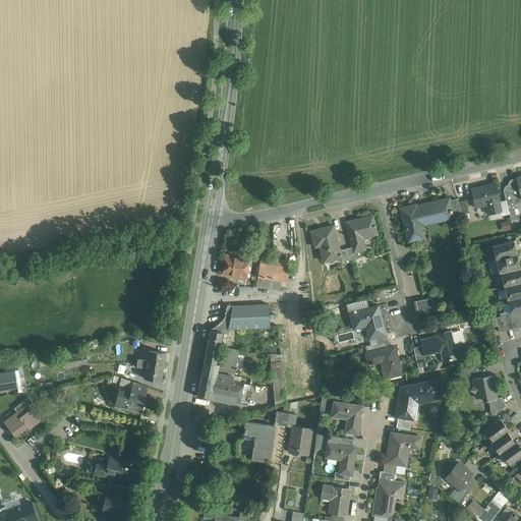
[(516,178),(510,180),(508,183),(509,184),(506,185),(504,188),(505,189),(504,190),(507,204),(508,210),(520,206),(520,196),(520,197),(516,178)]
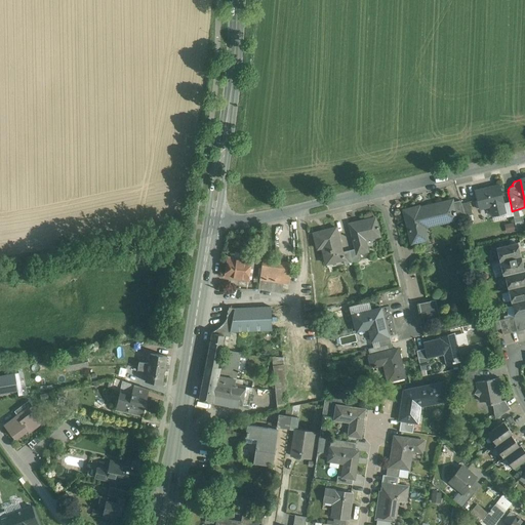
[(499,185),(475,190),(479,208),(490,205),(492,215),(506,212),(502,203),(503,202),(499,185)]
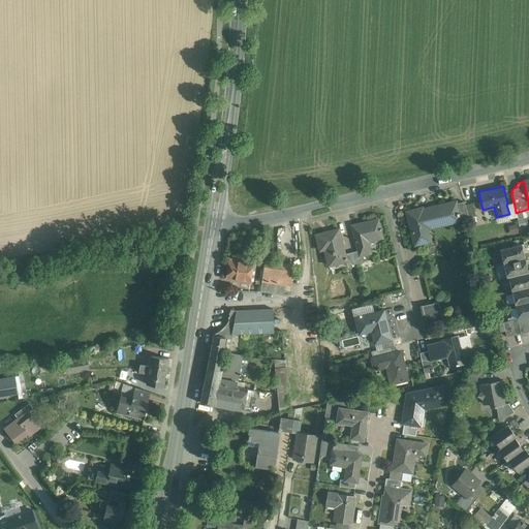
[(422,209),(407,212),(415,244),(430,241),(427,228),(460,220),(456,204),(456,201),(423,210),(422,209)]
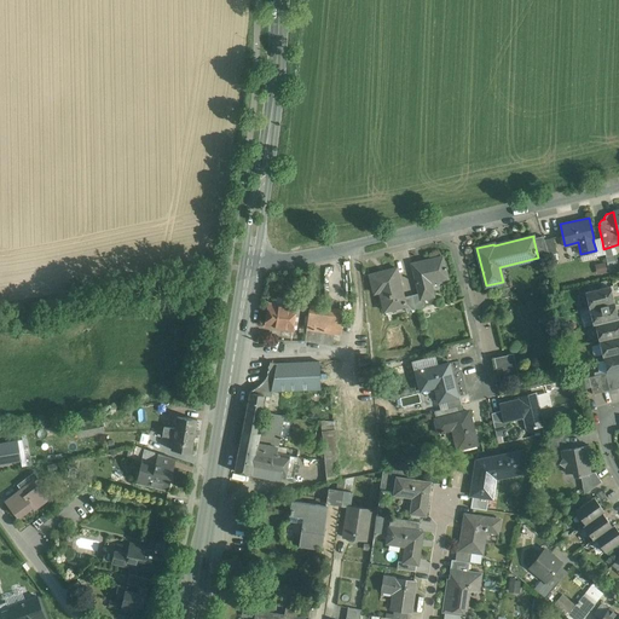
[(543,236),(533,238),(538,258),(549,255),(544,239),(543,236)]
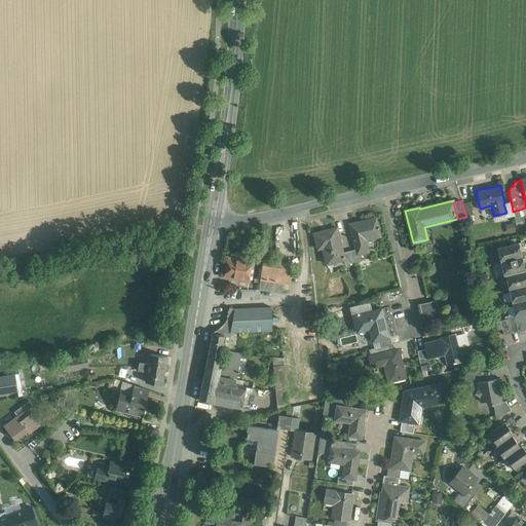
[(470,201),(462,203),(466,217),(474,215),(470,201)]
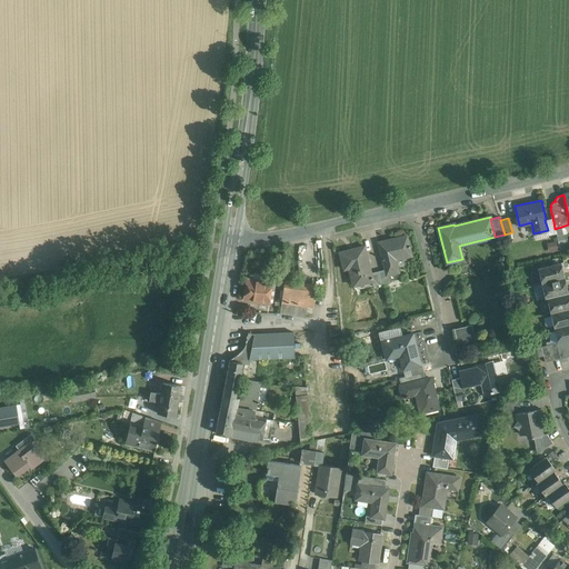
[(407,236),(379,242),(385,269),(387,269),(389,275),(399,272),(396,259),(412,256),(410,248),(412,247),(411,245),(409,246),(407,236)]
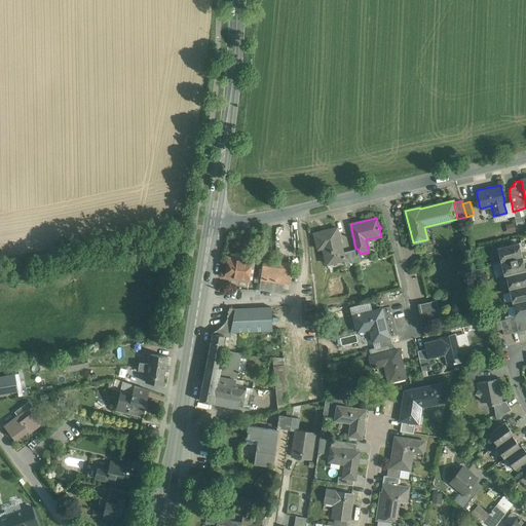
[(516,231),(516,224),(506,224),(508,232),(516,231)]
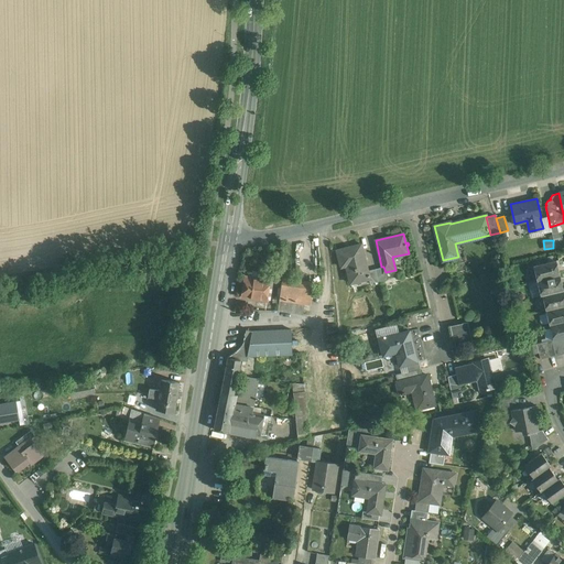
[(361,243),(337,250),(342,267),(346,266),(350,283),(369,279),(367,271),(368,270),(361,243)]
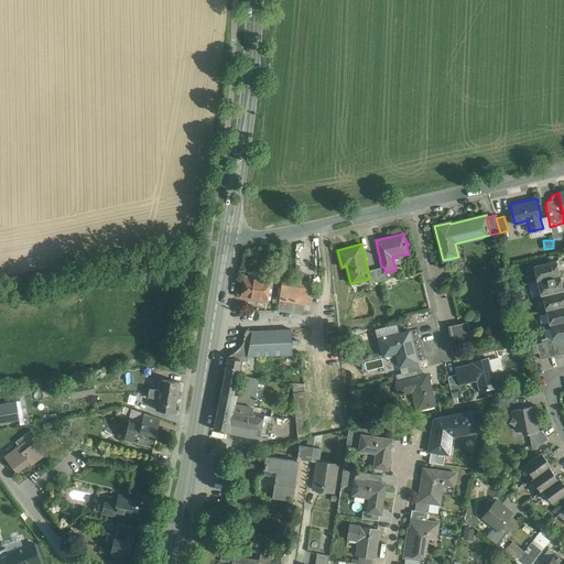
[(556,260),(533,266),(538,281),(560,275),(556,260)]
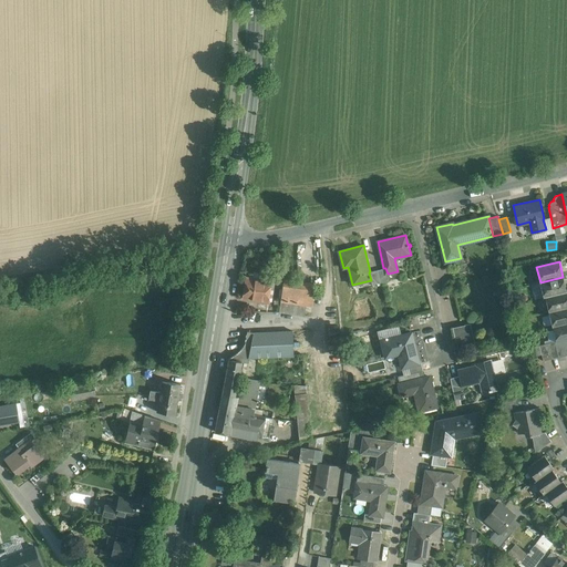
[(383,268),(377,270),(380,282),(389,280),(388,274),(385,268),(383,268)]
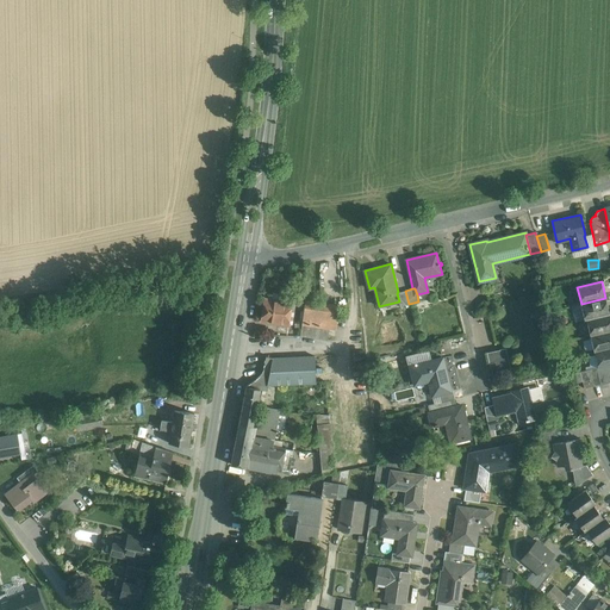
[(398,292),(397,293),(399,302),(400,306),(409,304),(405,291),(398,292)]
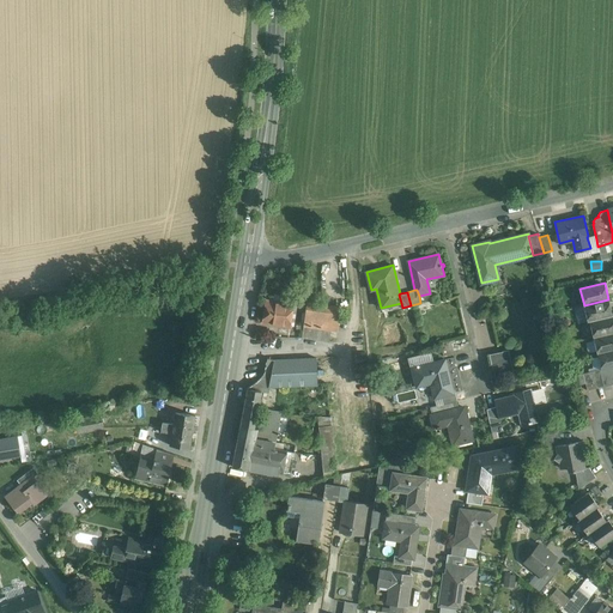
[(293,303),(267,299),(262,322),(290,327),(293,303)]
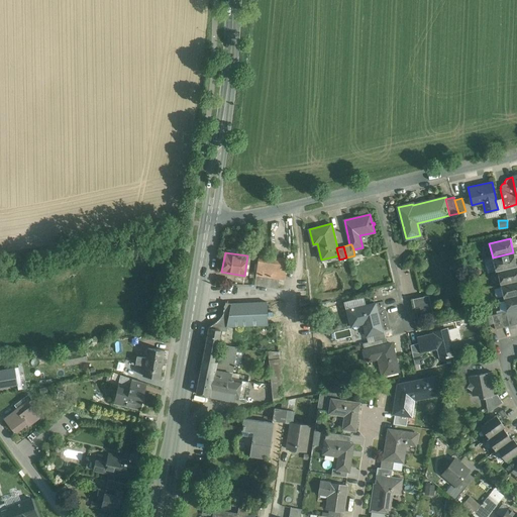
[(513,252),(493,257),(496,271),(497,271),(516,266),(513,252)]
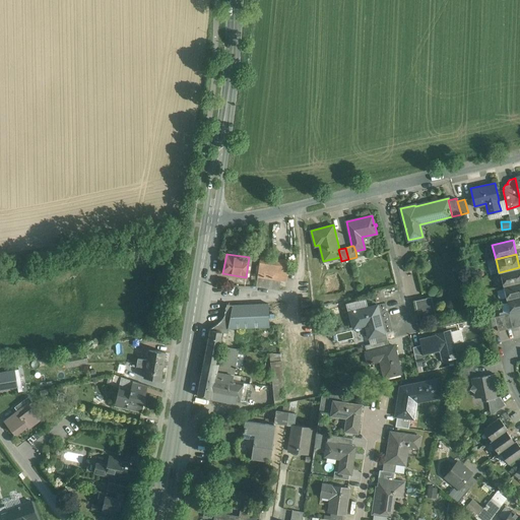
[(289,261),(260,256),(257,275),(258,275),(280,279),(280,276),(286,277),(289,261)]
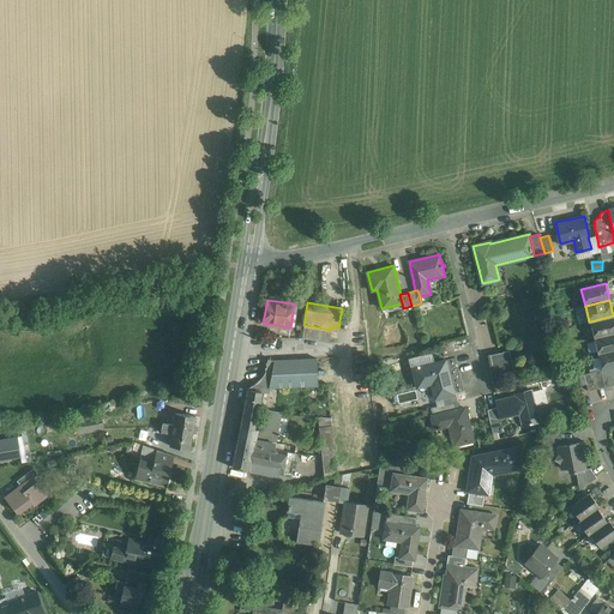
[(613,315),(590,321),(595,338),(613,332),(613,315)]
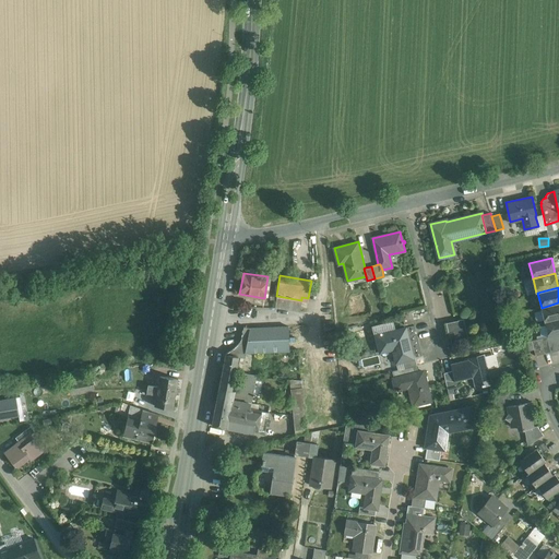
[(301,300),(277,296),(275,308),(300,311),(301,300)]
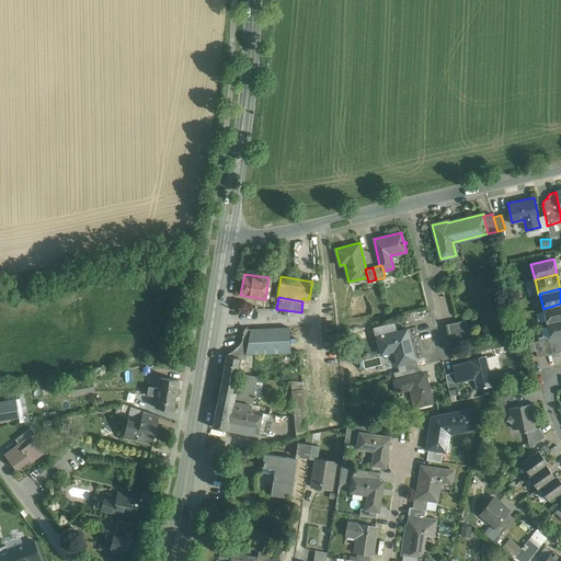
[(560,304),(544,309),(547,323),(560,320),(560,304)]
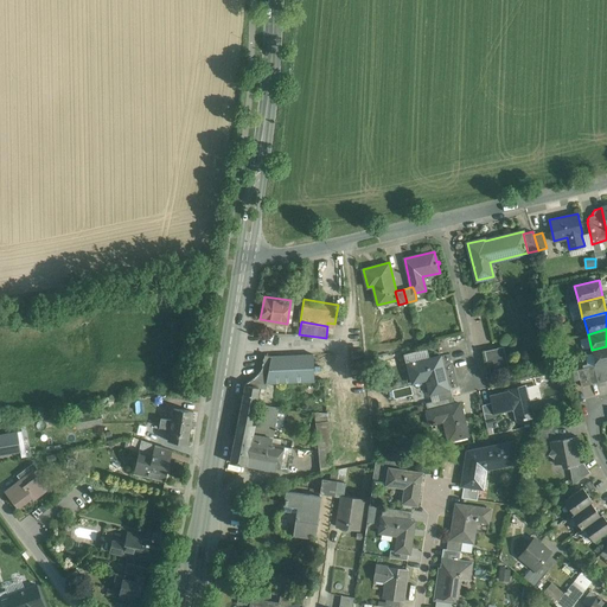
[(606,346),(592,350),(595,366),(601,365),(606,363),(606,346)]
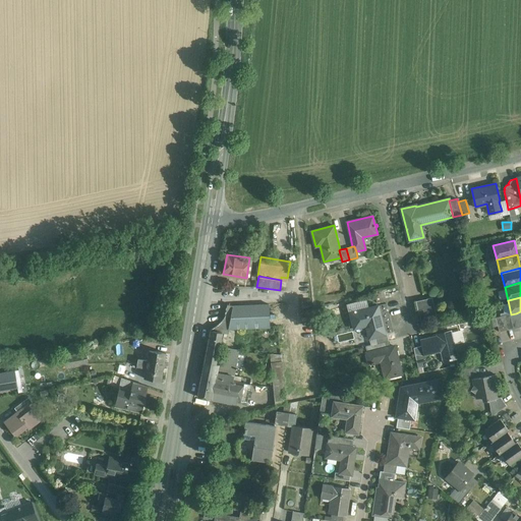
[(432,298),(415,301),(421,323),(438,320),(432,298)]
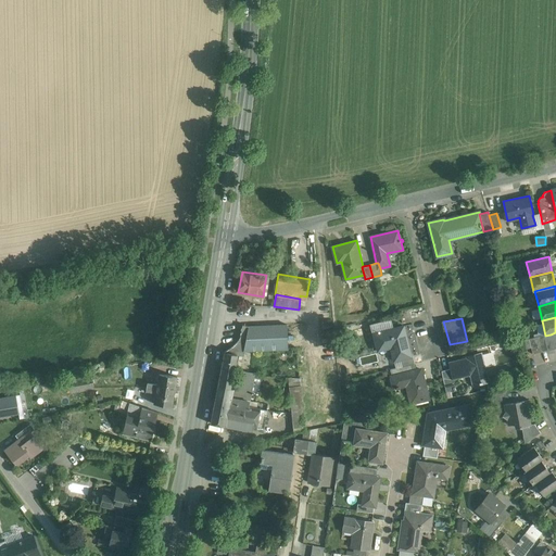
[(390,321),(371,326),(374,335),(392,330),(390,321)]
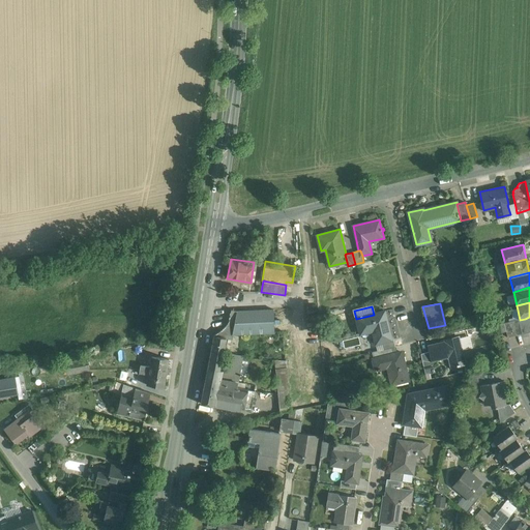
[(273,310),(238,311),(232,310),(229,322),(224,328),(219,332),(214,335),(213,336),(226,339),(228,340),(232,340),(233,334),(274,333),(273,310)]
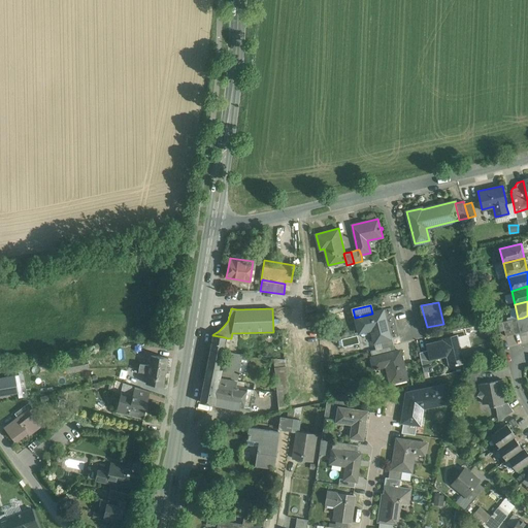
[(372,314),(355,318),(359,333),(371,330),(374,343),(381,342),(390,339),(390,338),(386,322),(384,323),(381,312),(384,311),(383,310),(372,314)]
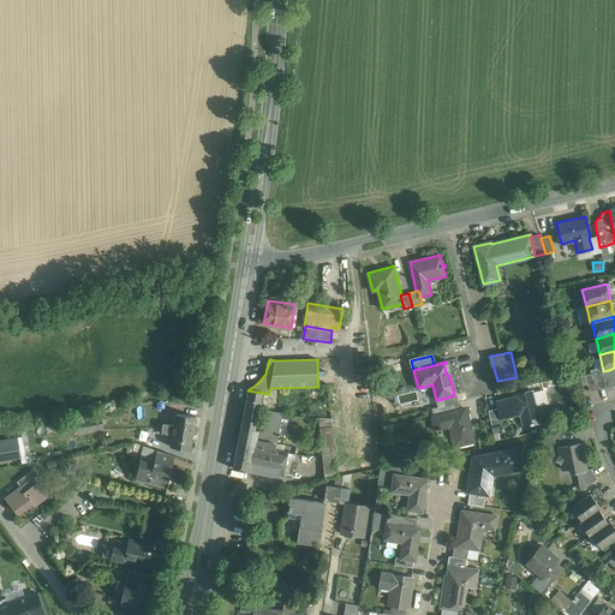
[(613,386),(609,370),(603,371),(602,371),(605,388),(613,386)]
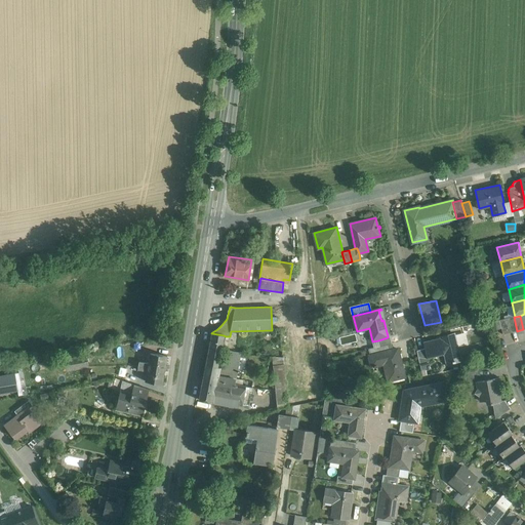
[(508,318),(499,320),(499,321),(501,328),(503,334),(512,332),(508,318)]
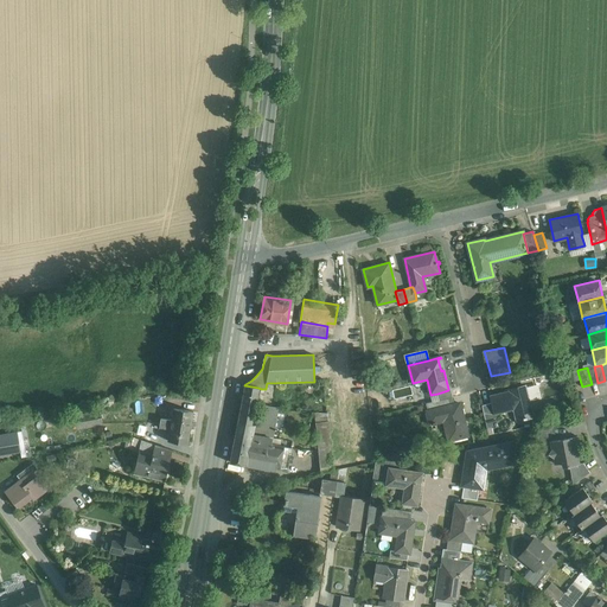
[(541,384),(529,385),(530,400),(542,398),(541,384)]
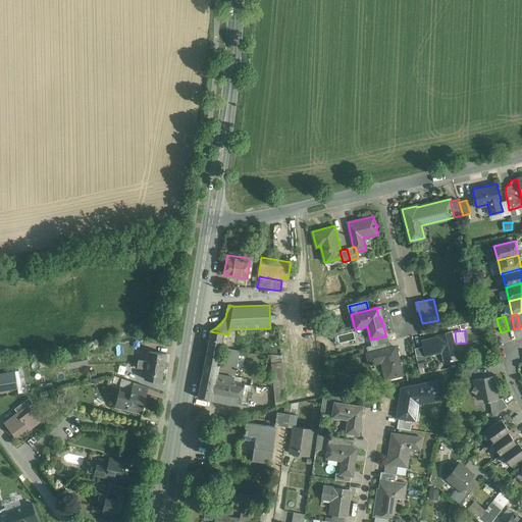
[(222,333),(210,331),(206,354),(218,356),(221,340),(223,341),(224,334),(222,333)]
